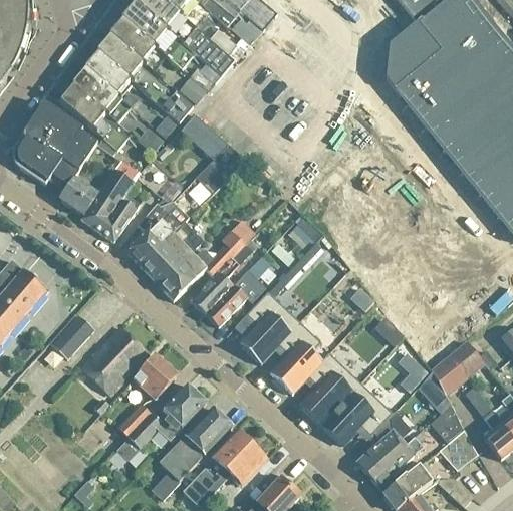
[(0,0),(0,80),(12,65),(14,60),(17,54),(19,48),(22,39),(18,33),(22,6),(26,1),(26,0),(0,0)]
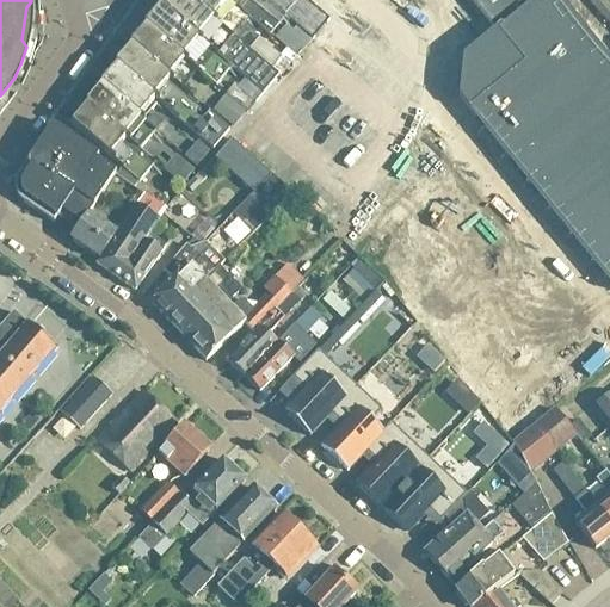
[(281,73),(195,0),(159,0),(158,1),(230,63),(244,74),(263,91),(278,72),(281,74),(281,73)]
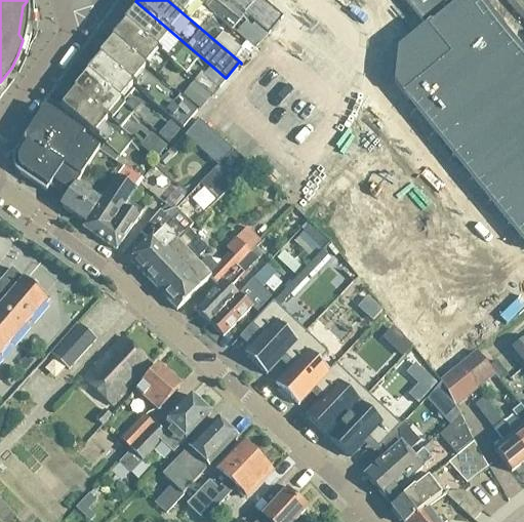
[(213,12),(199,0),(167,0),(241,63),(254,47),(246,40),(242,44),(238,40),(237,41),(209,18),(213,12)]
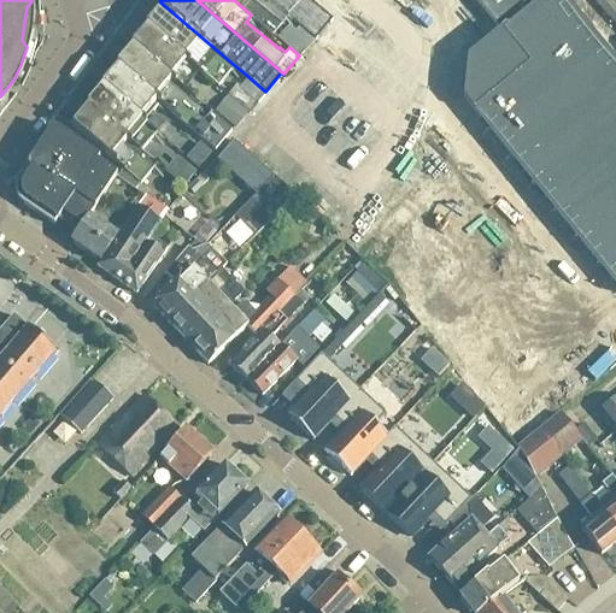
[(234,0),(251,15),(276,35),(292,17),(286,12),(271,0),(234,0)]
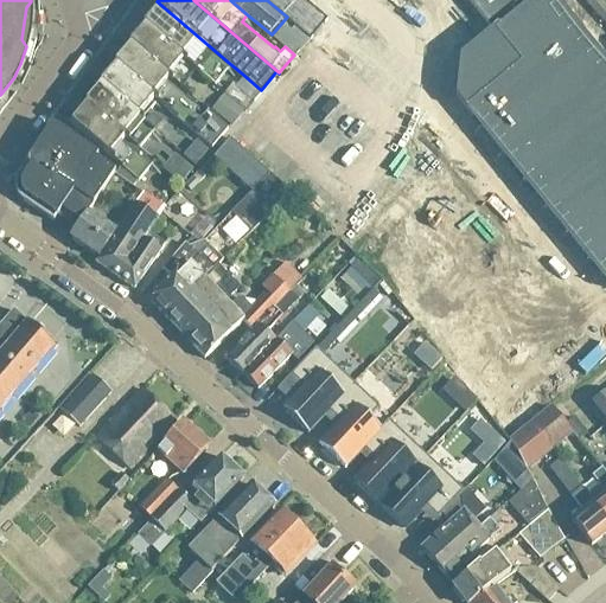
[(267,0),(281,12),(287,17),(287,18),(310,37),(327,15),(308,0),(267,0)]
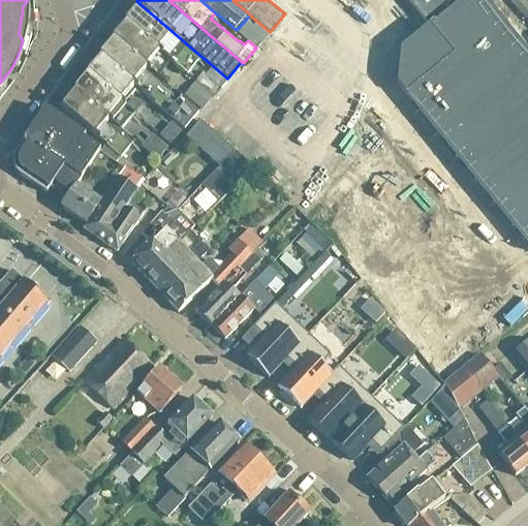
[(398,80),(397,81),(447,144),(495,203),(527,175),(527,50),(487,0),(457,0),(428,24),(400,47),(402,48),(398,80)]
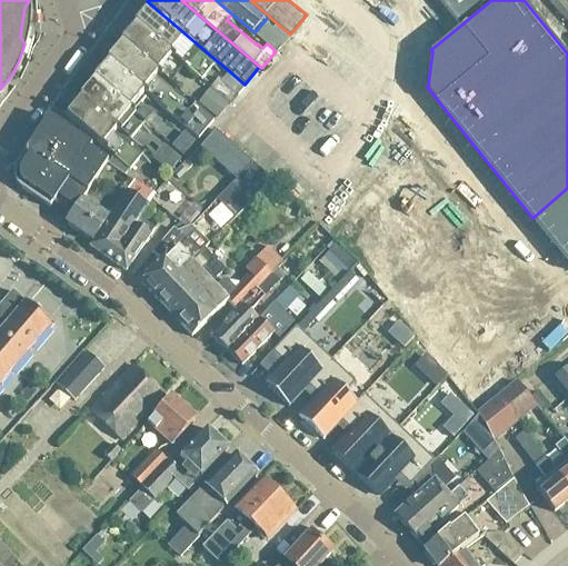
[(439,0),(460,26),(491,0),(439,0)]
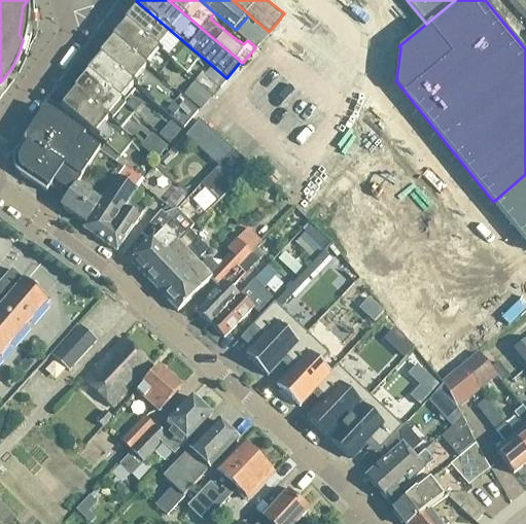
[(525,0),(523,0),(516,5),(525,16),(525,0)]
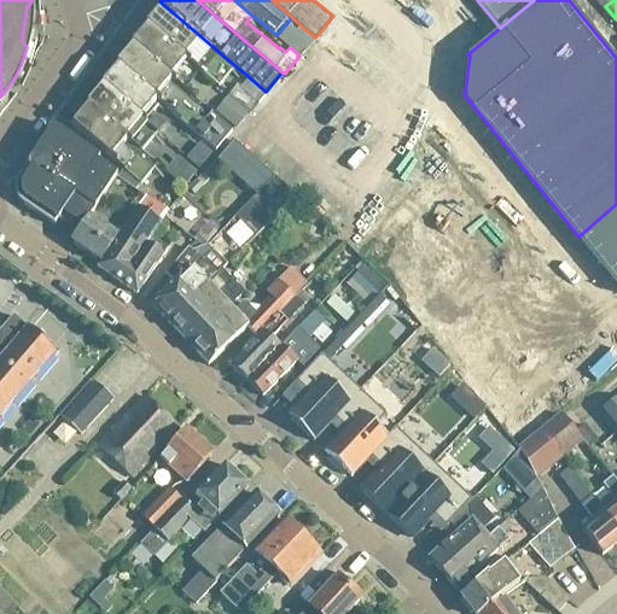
[(233,64),(159,1),(145,22),(188,59),(217,83),(233,64)]
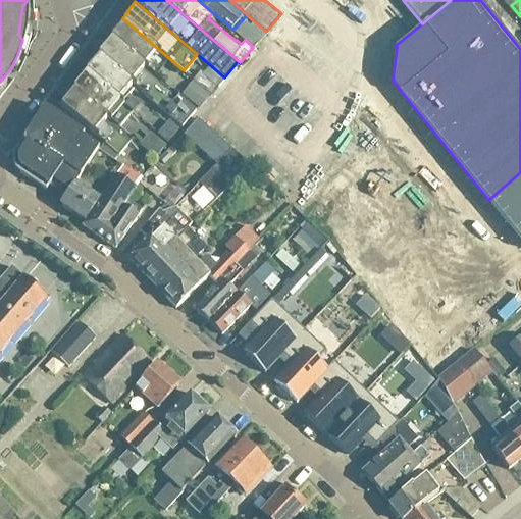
[(266,32),(247,15),(233,30),(245,39),(245,40),(253,47),(252,46),(266,32)]
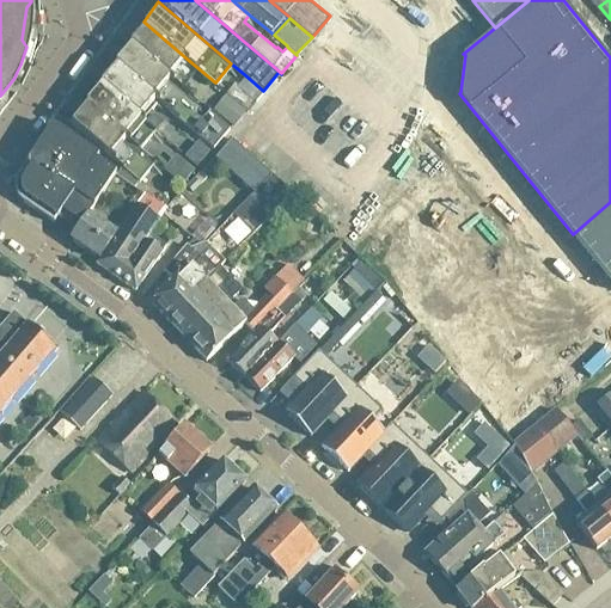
[(187,59),(144,22),(128,42),(182,86),(195,71),(184,62),(187,59)]
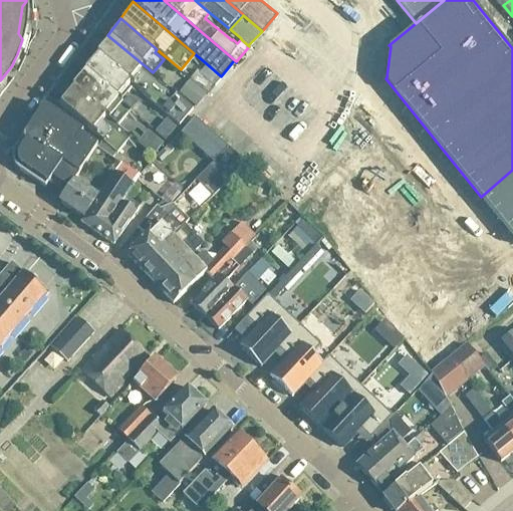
[(153,72),(107,35),(96,51),(133,82),(157,103),(172,117),(179,122),(188,112),(193,106),(153,72)]
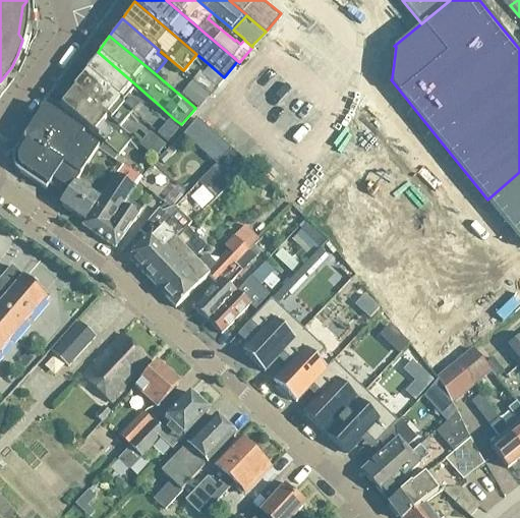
[(98,52),(84,69),(122,101),(134,83),(98,52)]
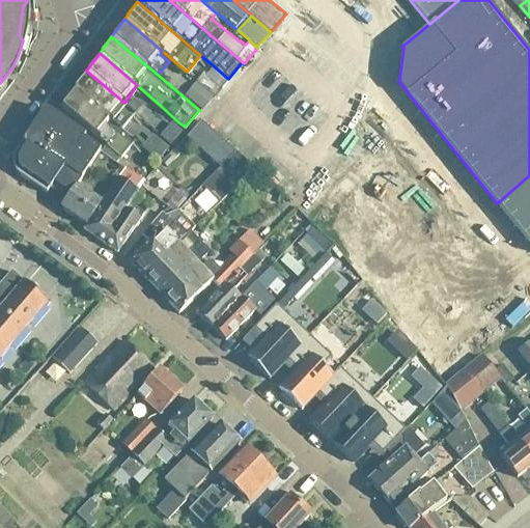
[(215,94),(223,85),(204,70),(196,79),(215,94)]
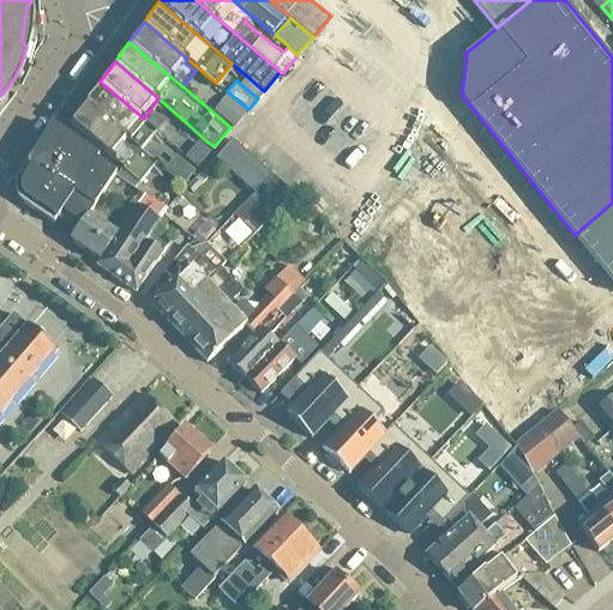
[(144,119),(100,82),(85,101),(155,161),(156,161),(140,146),(156,128),(144,119)]
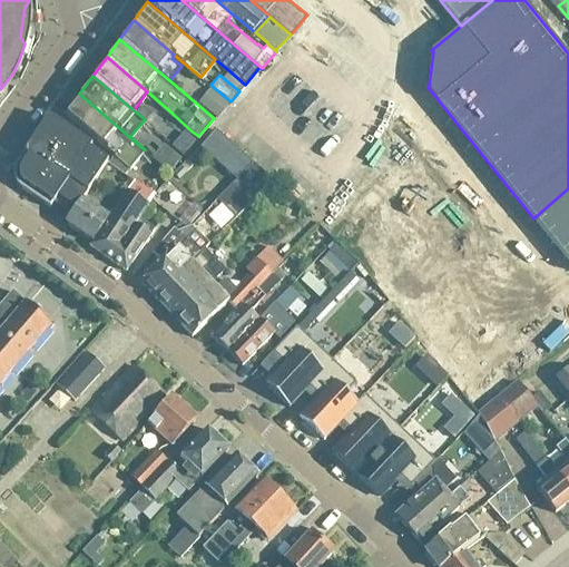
[(79,94),(79,95),(66,114),(106,148),(107,147),(113,153),(107,160),(124,172),(128,166),(129,167),(144,149),(79,94)]
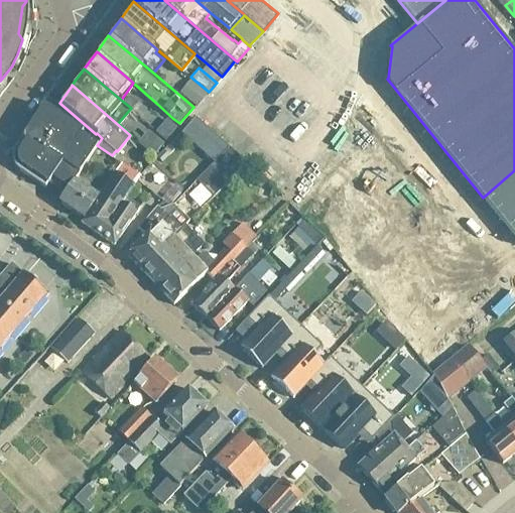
[(190,97),(198,103),(207,93),(200,87),(190,97)]
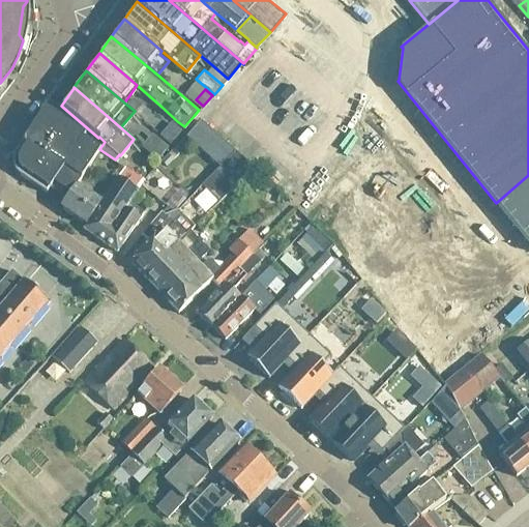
[(84,134),(43,106),(12,152),(12,155),(12,159),(12,162),(15,167),(16,169),(18,171),(47,191),(50,184),(62,165),(81,176),(99,148),(82,137),(84,134)]
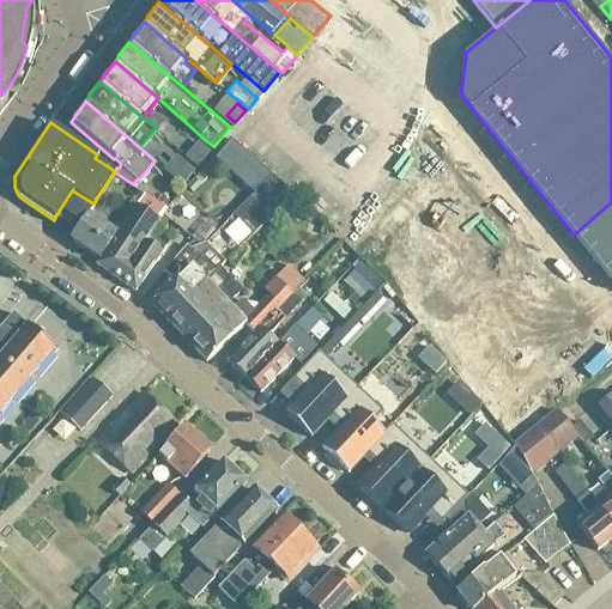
[(232,135),(218,151),(258,187),(272,172),(232,135)]
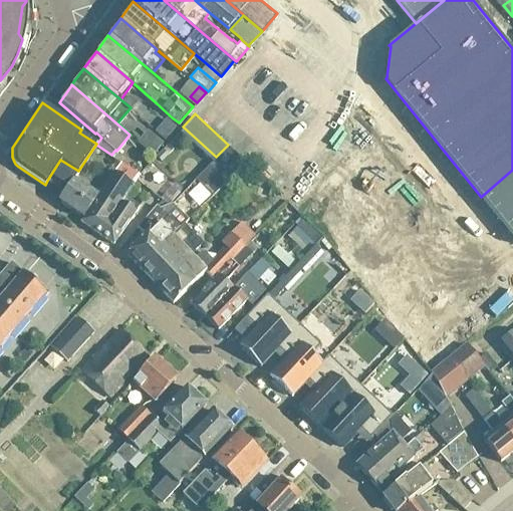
[(165,138),(177,124),(167,115),(155,129),(165,138)]
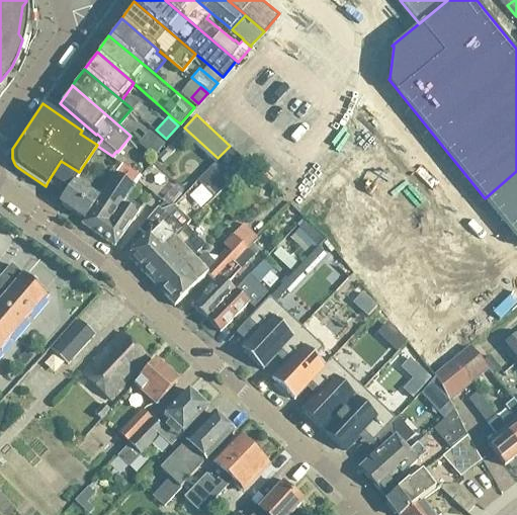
[(160,157),(170,167),(185,149),(175,140),(160,157)]
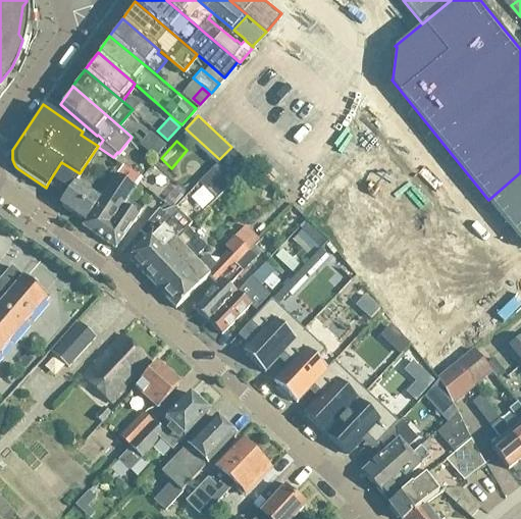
[(219,159),(197,180),(215,198),(250,162),(231,146),(231,147),(219,159)]
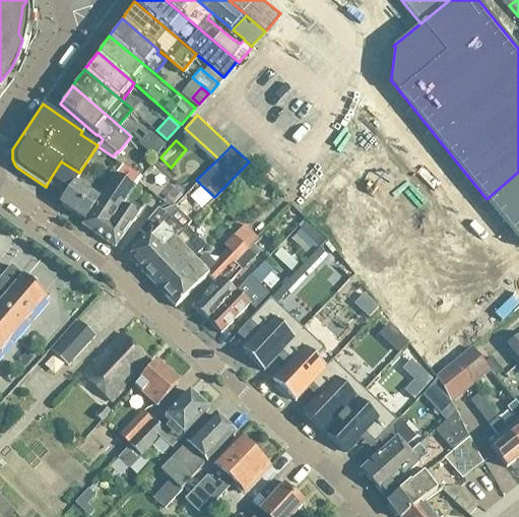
[(142,171),(149,183),(168,171),(160,158),(142,171)]
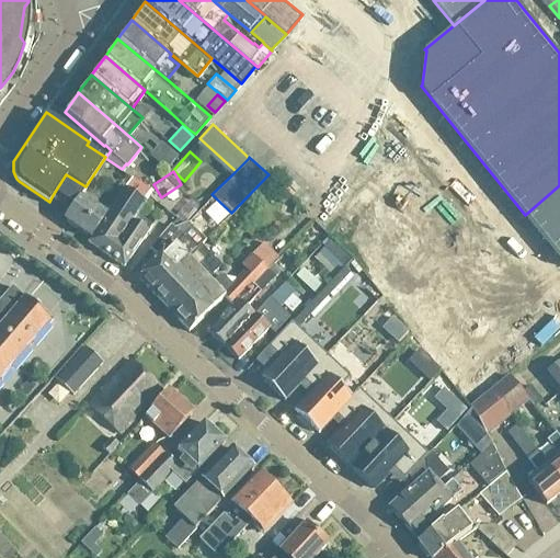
[(90,235),(87,239),(107,253),(138,209),(145,201),(143,198),(150,186),(132,173),(124,185),(123,185),(105,211),(106,212),(90,235)]
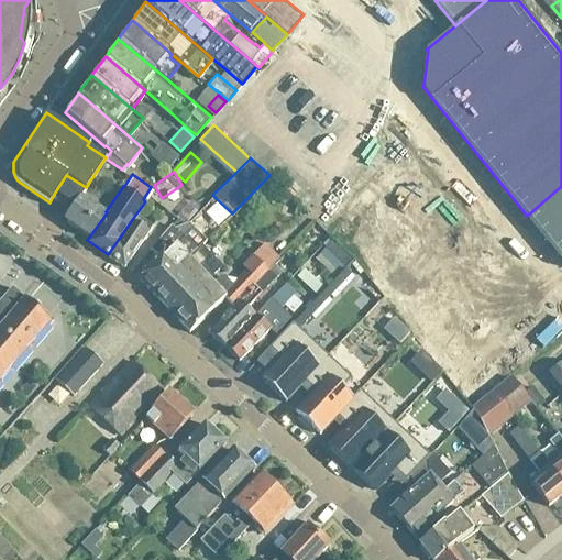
[(80,195),(86,187),(66,175),(53,196),(72,209),(65,219),(90,235),(107,212),(106,211),(80,195)]
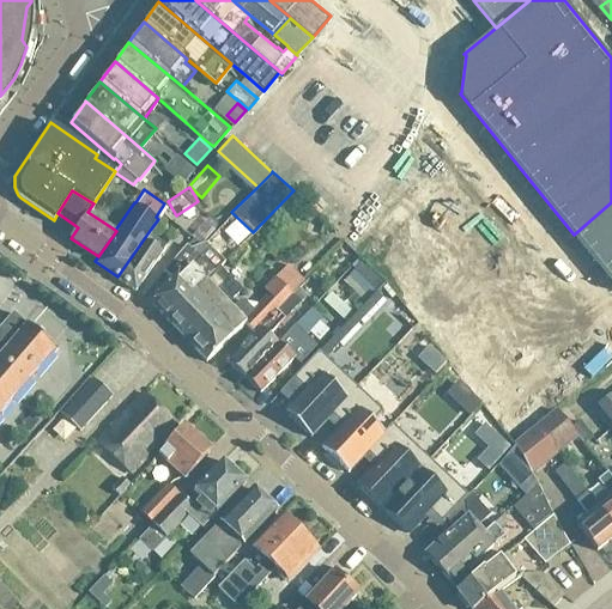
[(611,202),(574,235),(611,281),(611,202)]
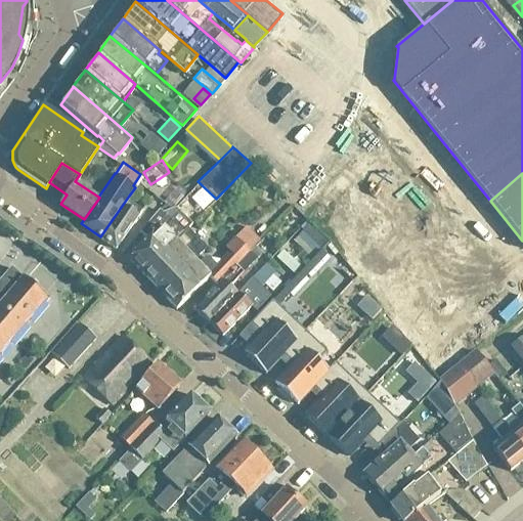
[(130,197),(129,196),(100,236),(115,246),(142,205),(130,197)]
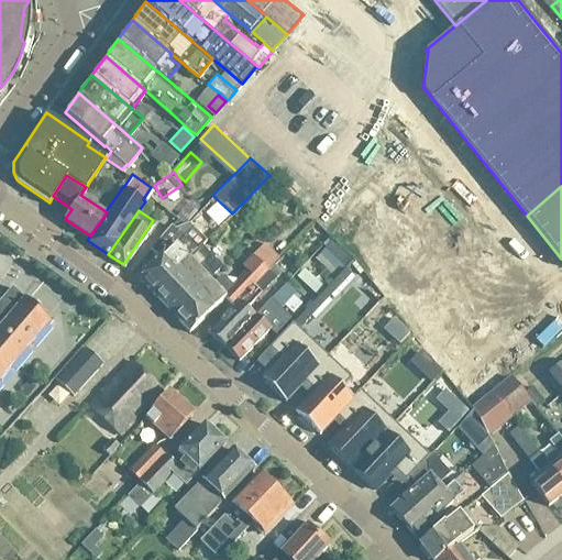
[(157,254),(138,277),(153,293),(167,280),(164,277),(186,255),(188,256),(200,244),(207,238),(189,220),(175,227),(171,223),(150,248),(157,254)]
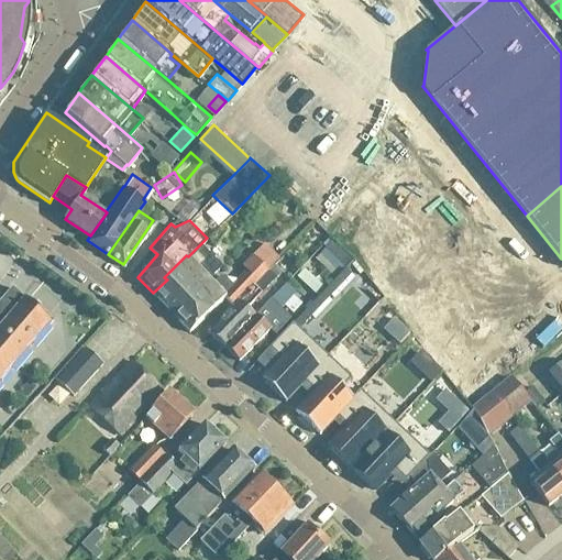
[(338,273),(353,257),(332,239),(318,253),(338,273)]
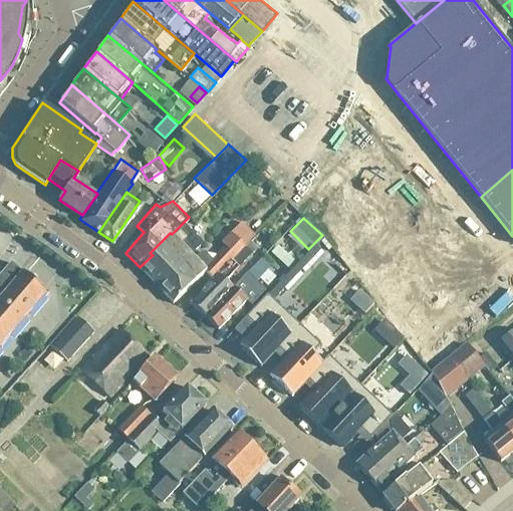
[(153,255),(140,267),(173,301),(206,270),(214,277),(231,259),(243,246),(256,233),(242,219),(221,241),(225,245),(214,257),(206,250),(202,249),(194,257),(190,253),(202,241),(183,223),(172,234),(170,233),(150,253),(153,255)]
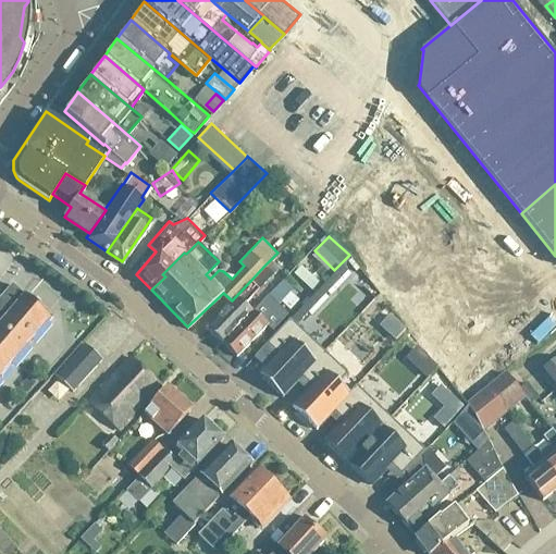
[(251,310),(222,343),(226,347),(235,355),(281,306),(279,303),(296,284),(285,274),(259,302),(251,310)]
